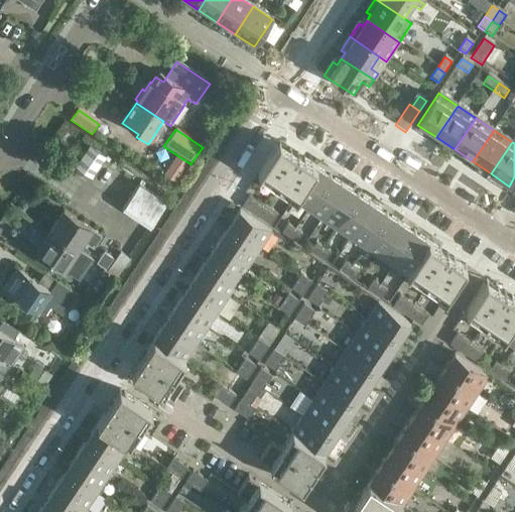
[(273,152),(257,176),(275,188),(292,201),(293,201),(315,168),(303,161),(278,144),(275,148),(273,152)]
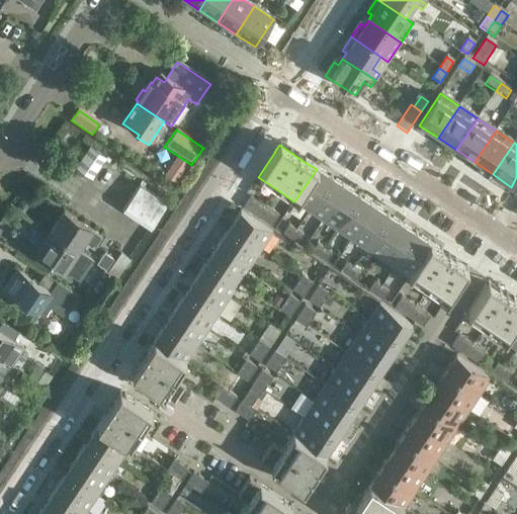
[(91,181),(106,159),(89,148),(74,169),(91,181)]
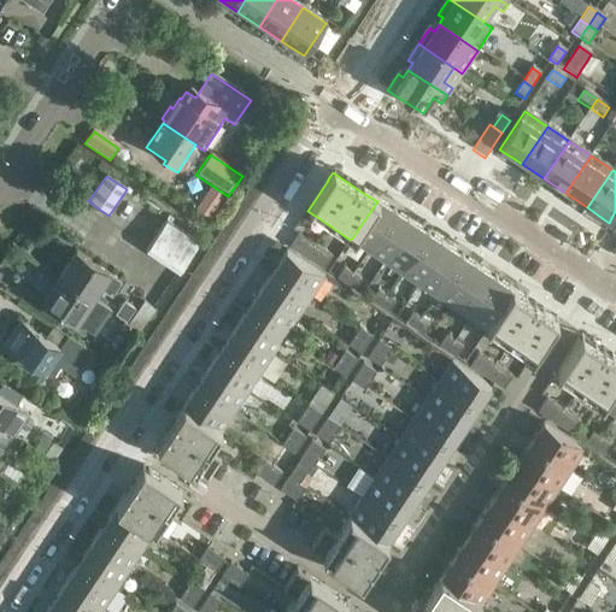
[(350,240),(348,242),(350,242),(367,254),(394,213),(377,201),(351,240),(350,240)]
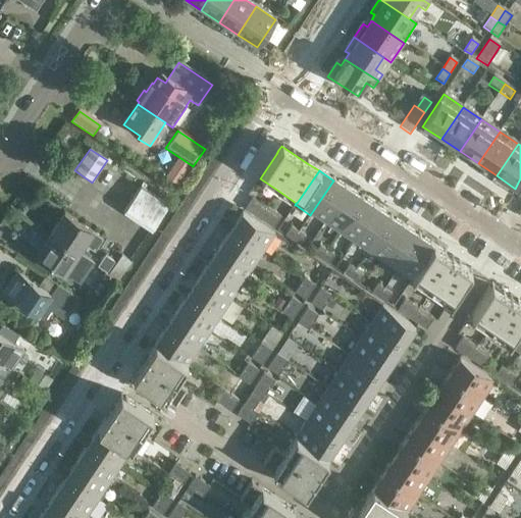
[(333,180),(310,215),(324,224),(348,190),(333,180)]
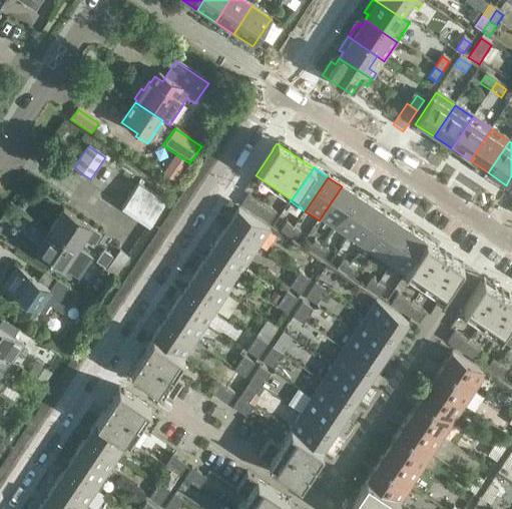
[(148,228),(165,203),(137,185),(120,210),(148,228)]
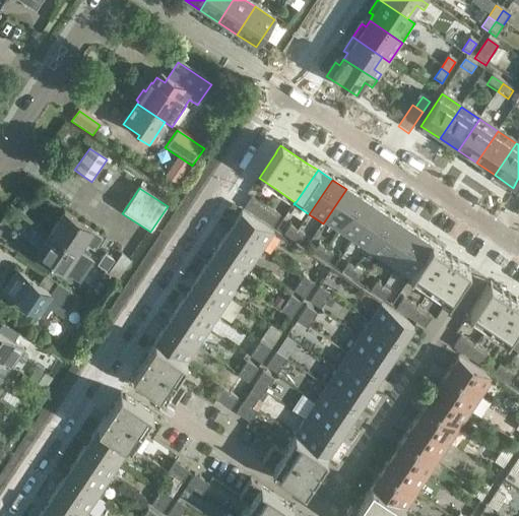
[(346,189),(323,223),(337,233),(361,198),(346,189)]
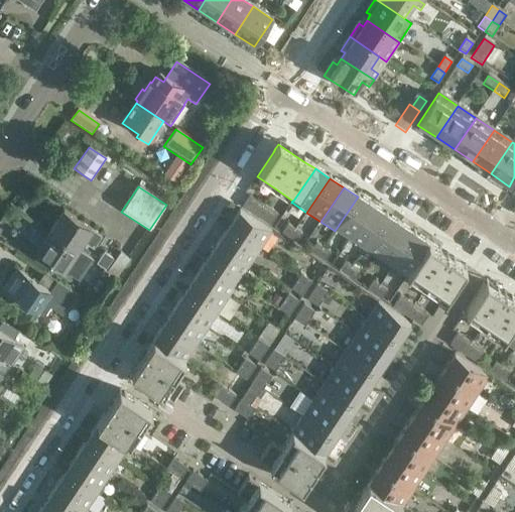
[(256,218),(263,207),(249,197),(242,208),(256,218)]
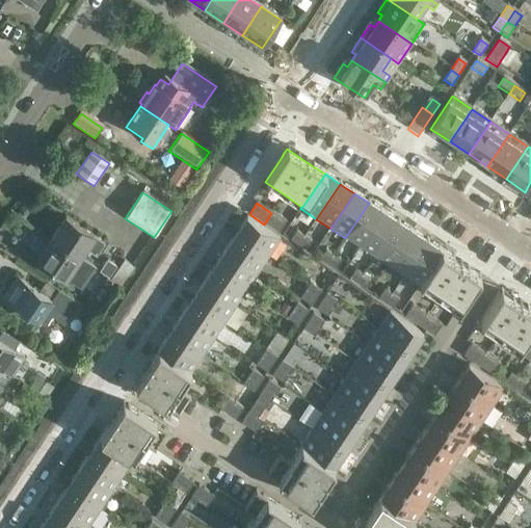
[(369,203),(345,238),(360,248),(383,213),(369,203)]
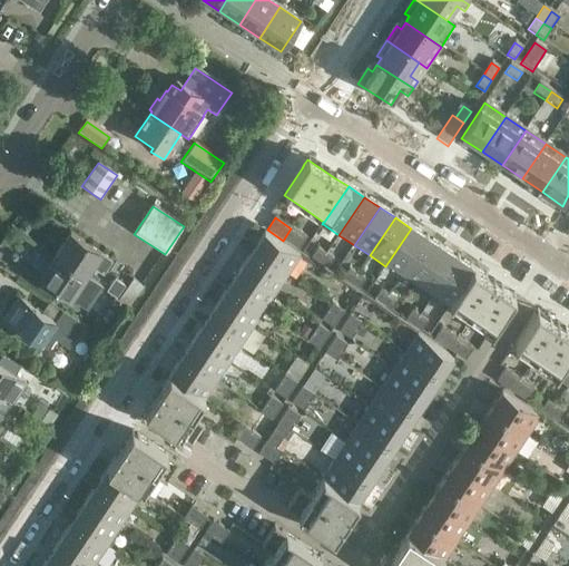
[(298,251),(306,238),(291,228),(283,241),(298,251)]
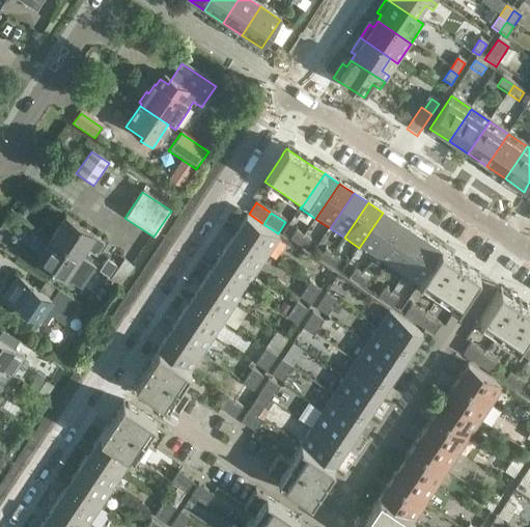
[(383,213),(359,248),(373,257),(397,222),(383,213)]
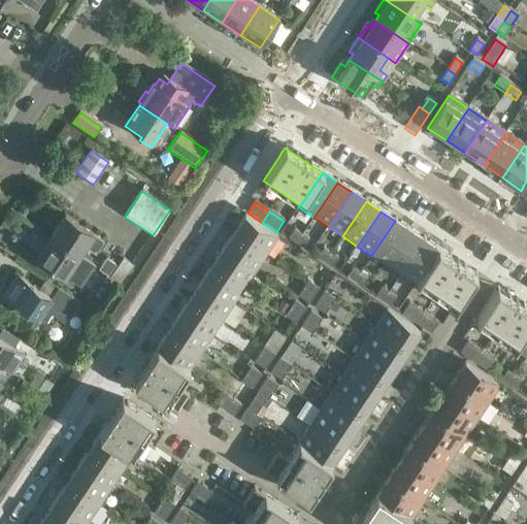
[(101,243),(91,236),(92,235),(64,217),(51,238),(77,257),(85,247),(94,254),(101,243)]
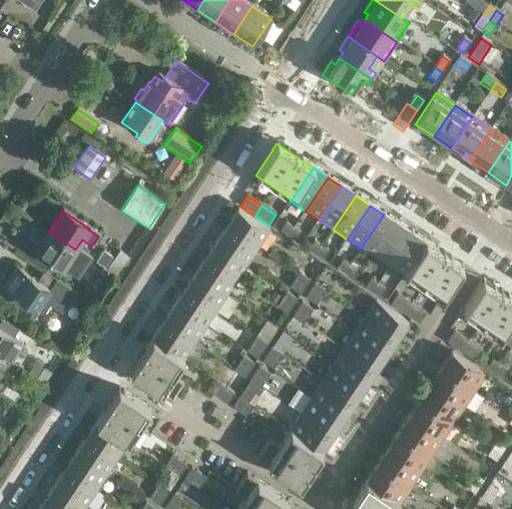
[(270,232),(237,210),(226,227),(259,248),(270,232)]
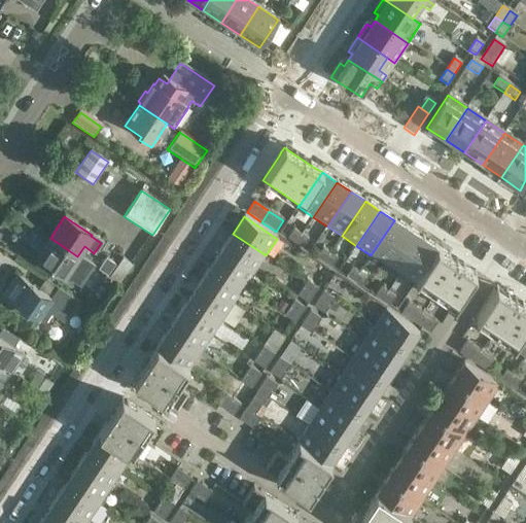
[(394,220),(371,255),(385,266),(409,231),(394,220)]
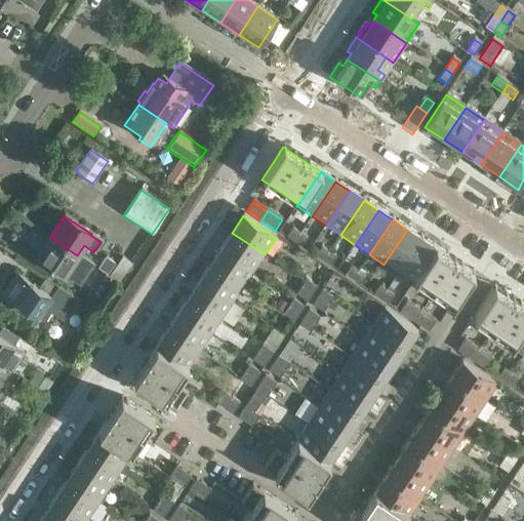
[(293,243),(299,235),(292,230),(286,238),(293,243)]
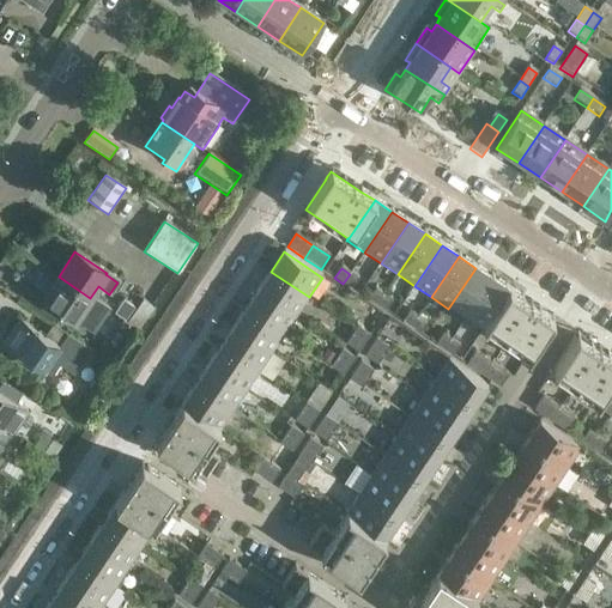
[(476,268),(448,309),(465,320),(492,279),(476,268)]
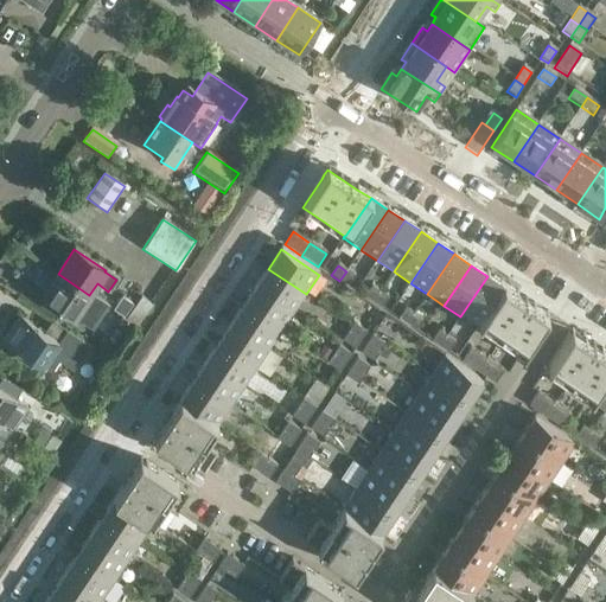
[(306,294),(268,269),(255,288),(293,313),(306,294)]
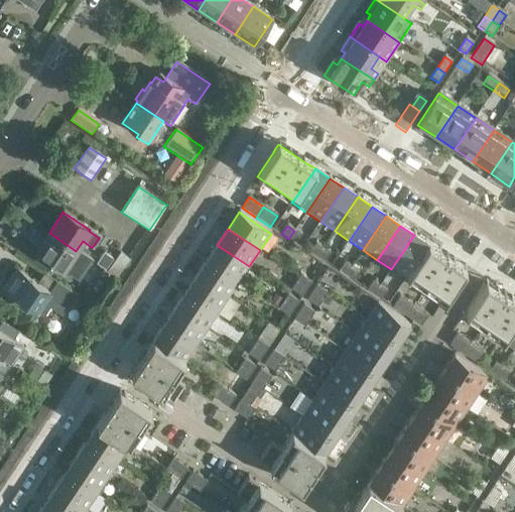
[(295,244),(301,235),(294,231),(288,239),(295,244)]
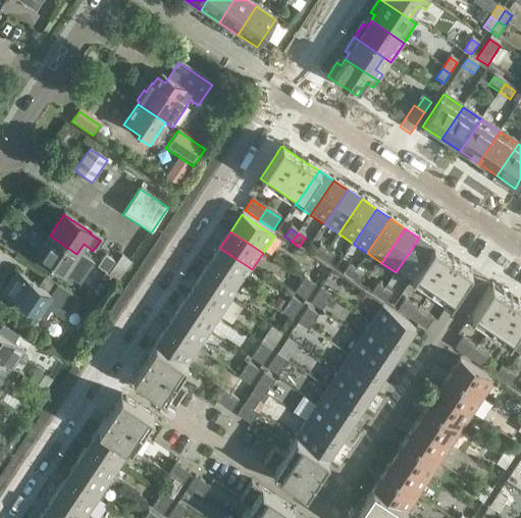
[(87,260),(76,254),(50,236),(36,256),(63,274),(79,285),(93,264),(87,260)]
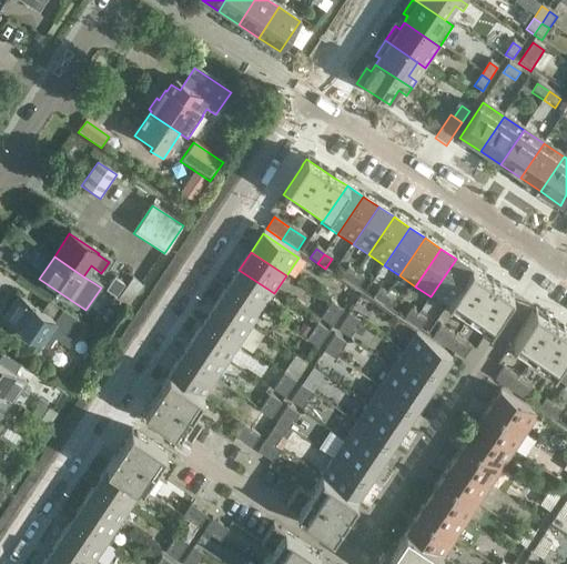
[(456,259),(431,296),(446,306),(447,308),(449,305),(448,304),(472,269),(456,259)]
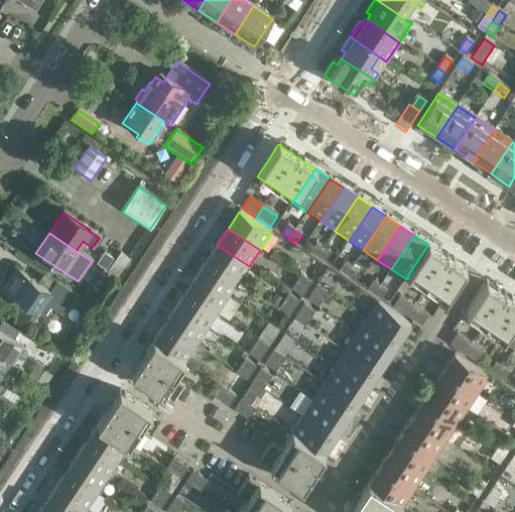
[(316,258),(323,249),(315,244),(309,253),(316,258)]
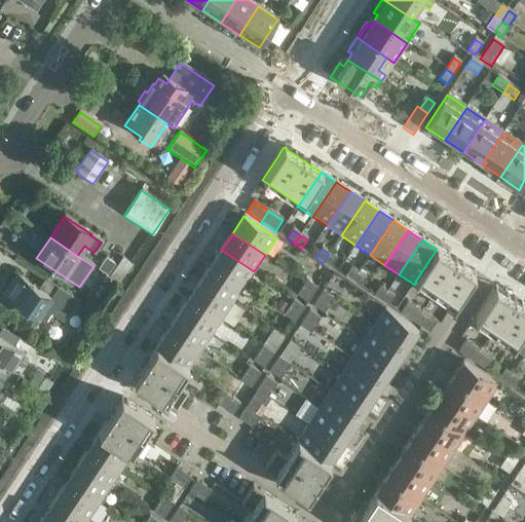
[(437,249),(415,282),(416,283),(434,294),(452,307),(472,278),(475,274),(449,257),(448,256),(437,249)]
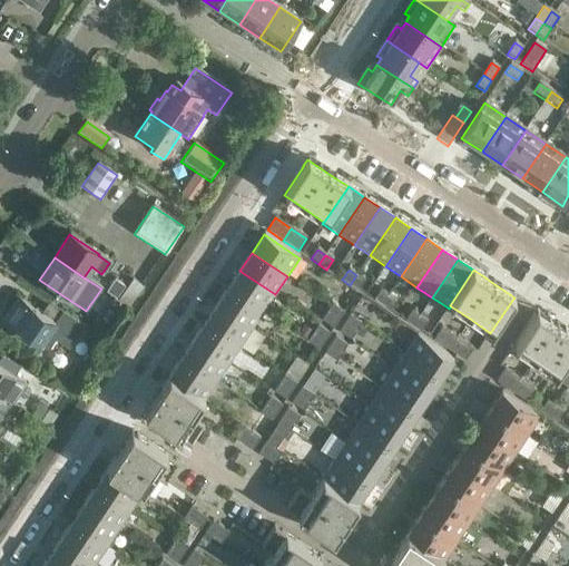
[(275,294),(239,271),(227,289),(263,312),(275,294)]
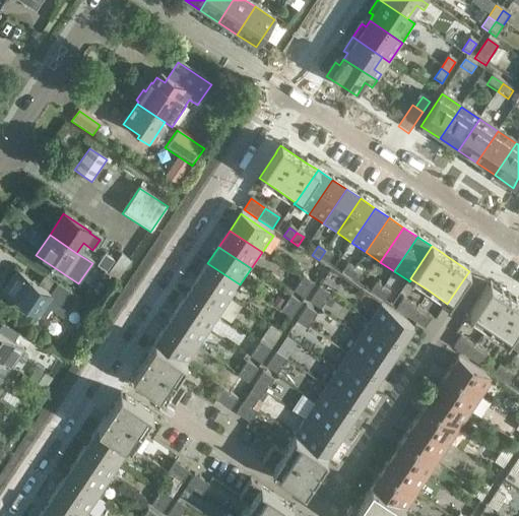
[(326,265),(332,256),(325,251),(319,260),(326,265)]
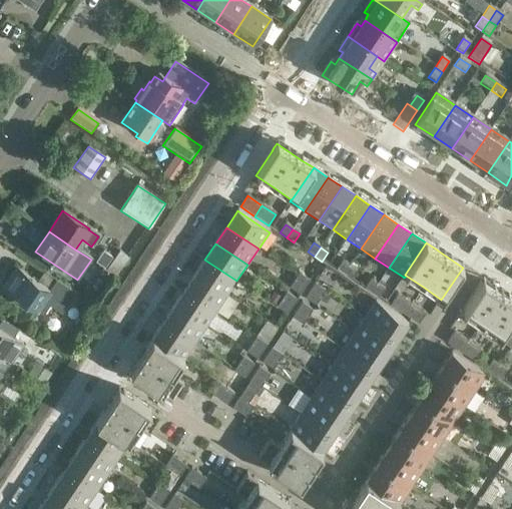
[(102,252),(95,265),(104,271),(111,259),(102,252)]
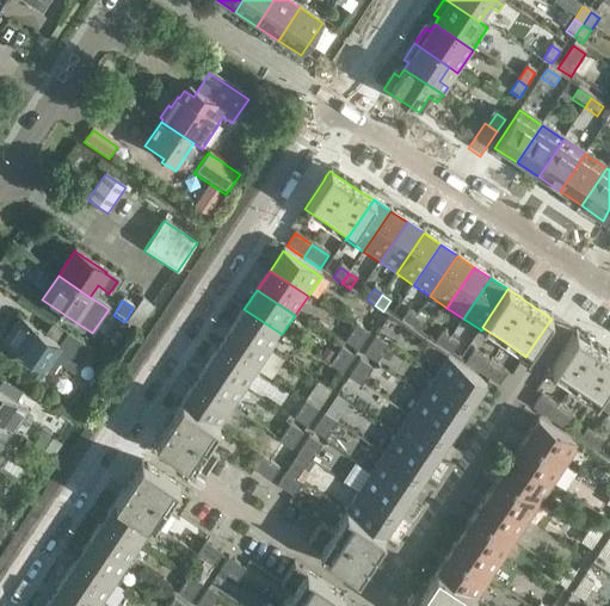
[(137,332),(153,309),(142,302),(127,325),(137,332)]
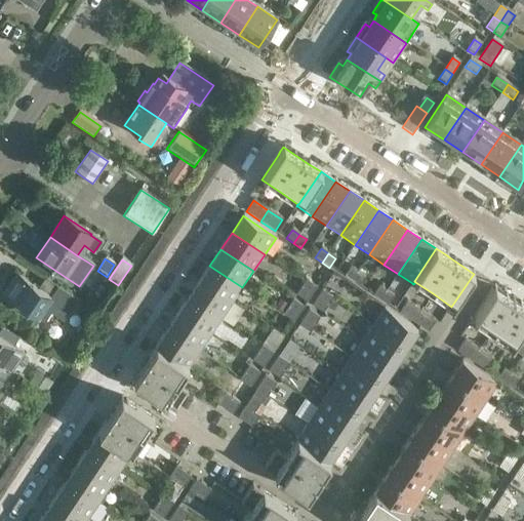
[(242,287),(209,266),(198,282),(232,305),(242,287)]
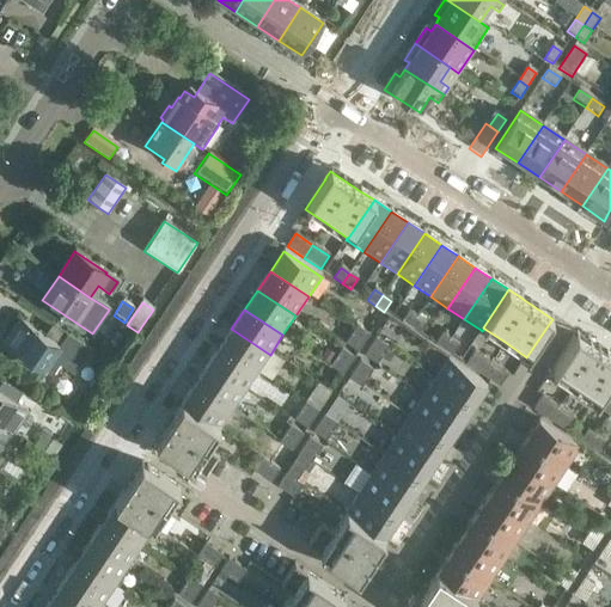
[(410,329),(416,318),(408,312),(401,323),(410,329)]
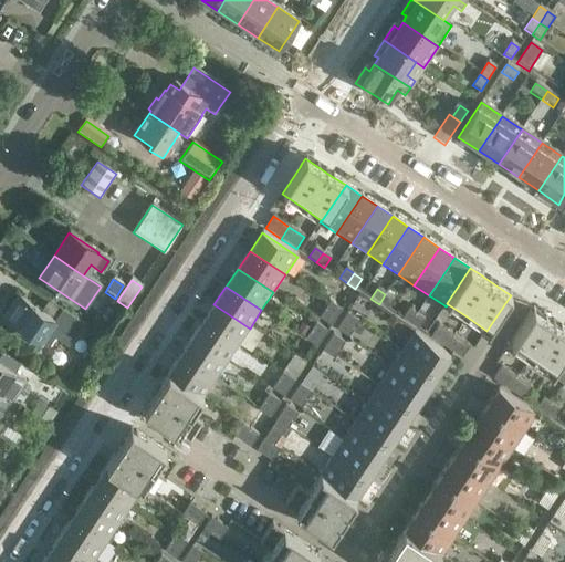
[(387,310),(393,300),(385,294),(379,304),(387,310)]
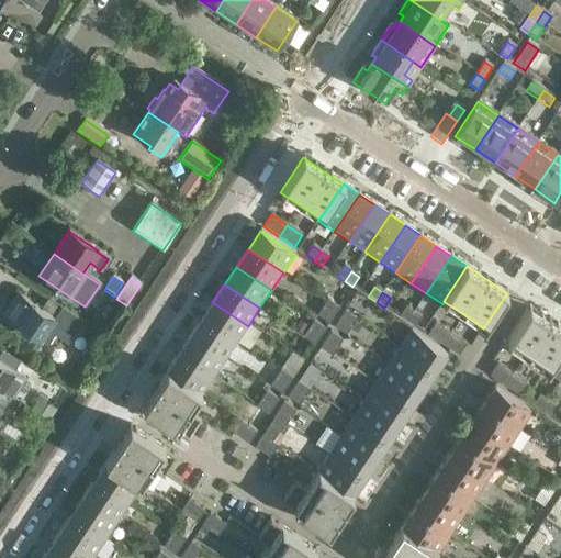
[(57,335),(71,314),(47,299),(41,310),(18,294),(3,315),(15,324),(11,331),(25,341),(30,334),(40,341),(47,328),(57,335)]
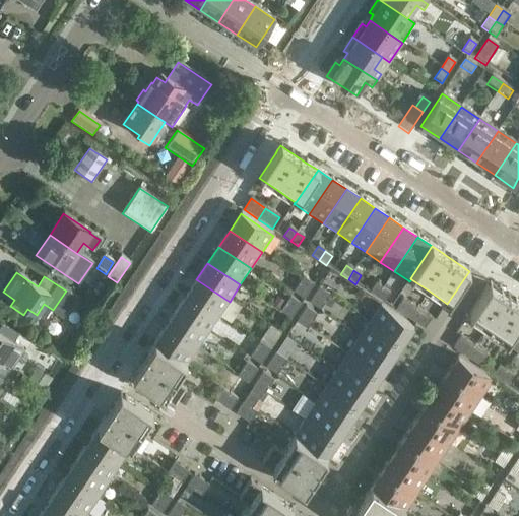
[(304,300),(313,285),(303,278),(293,293),(304,300)]
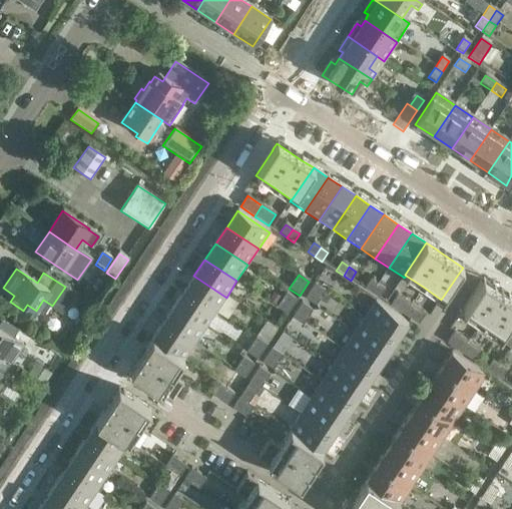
[(226,298),(193,276),(183,292),(215,314),(226,298)]
